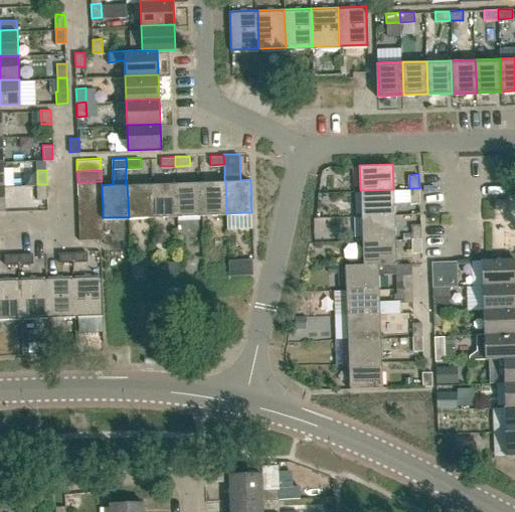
[(202,214),(226,213),(225,180),(224,180),(200,181),(202,214)]
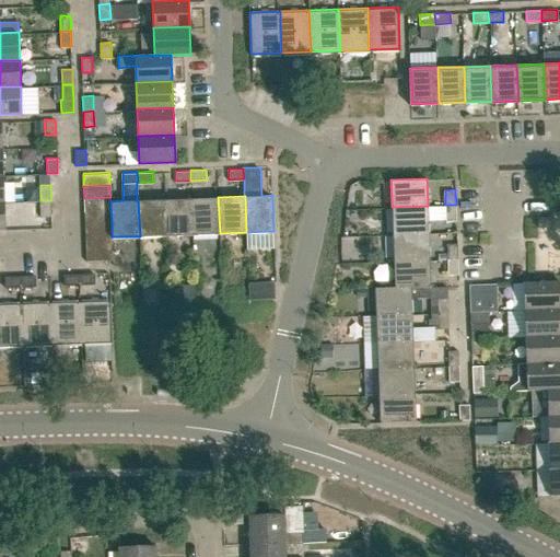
[(111,210),(111,201),(111,197),(84,198),(84,211),(111,210)]
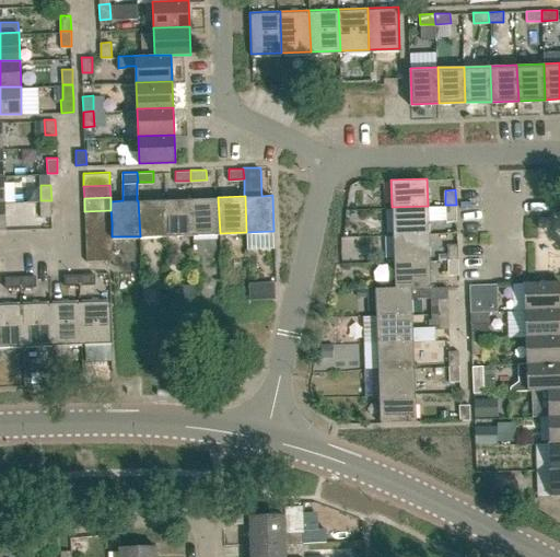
[(193,234),(220,233),(218,197),(191,198),(193,234)]
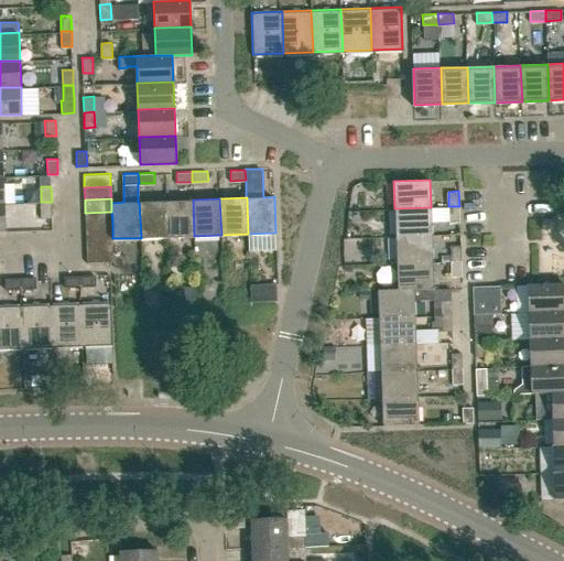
[(167,237),(194,236),(193,200),(166,201),(167,237)]
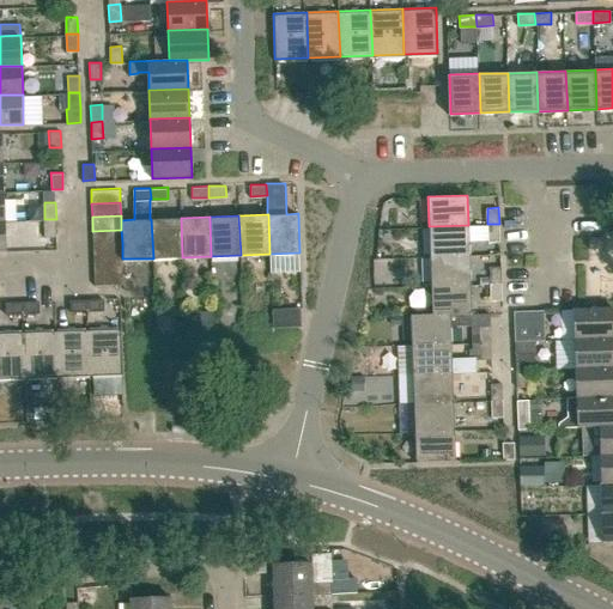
[(153,259),(182,257),(181,218),(151,219),(153,259)]
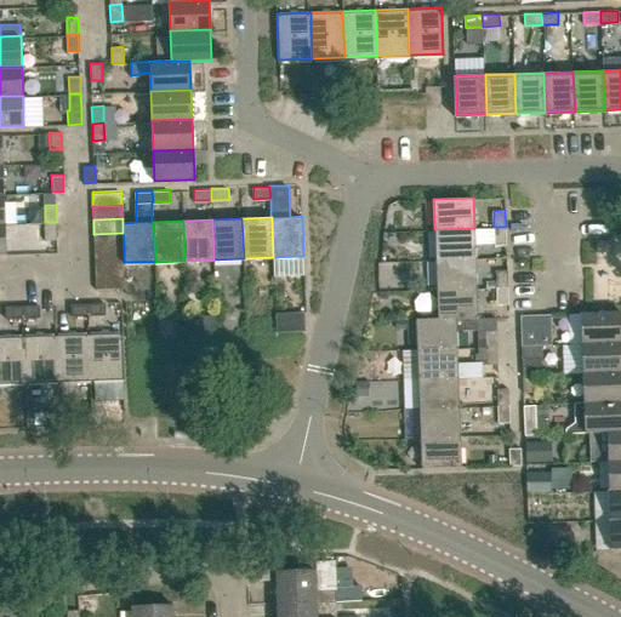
[(57,222),(45,222),(46,239),(58,239),(57,222)]
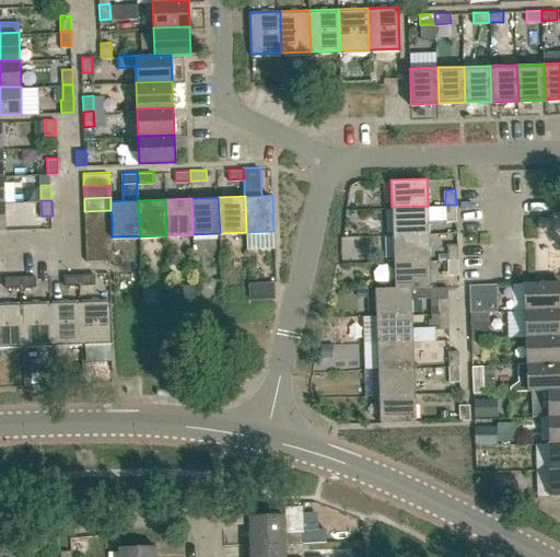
[(456,205),(445,205),(446,220),(456,220),(456,205)]
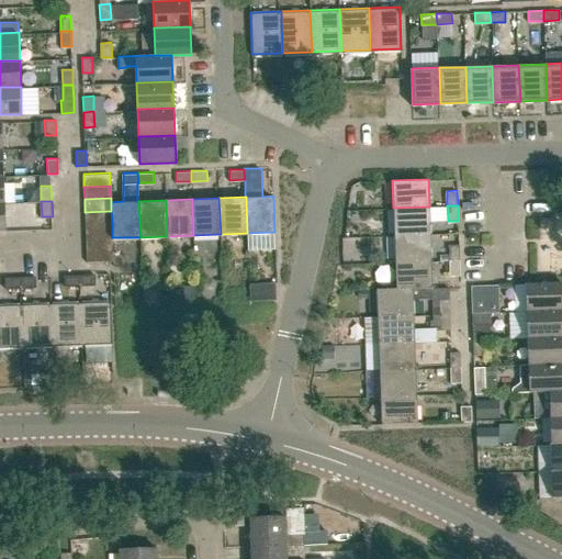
[(394,234),(430,233),(429,207),(393,208),(394,234)]
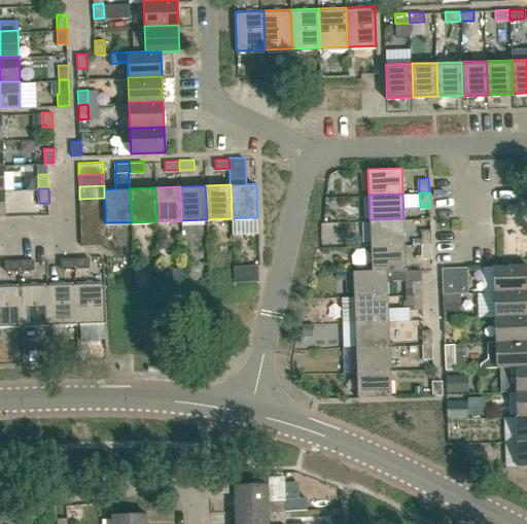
[(80,210),(105,209),(104,198),(79,199),(80,210)]
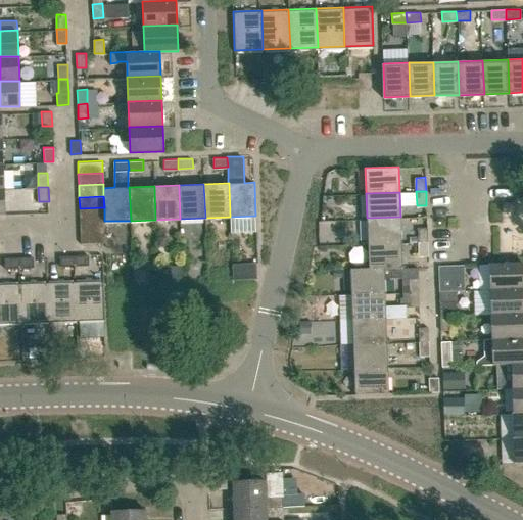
[(80,220),(104,219),(104,207),(80,208),(80,220)]
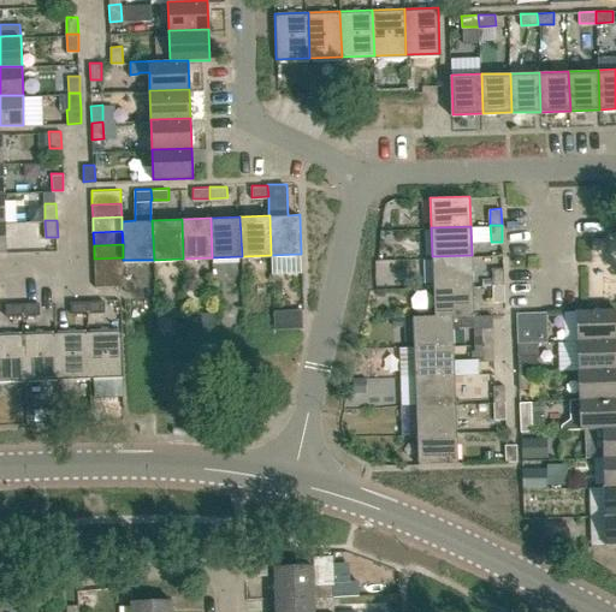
[(433,286),(473,285),(472,255),(432,256),(433,286)]
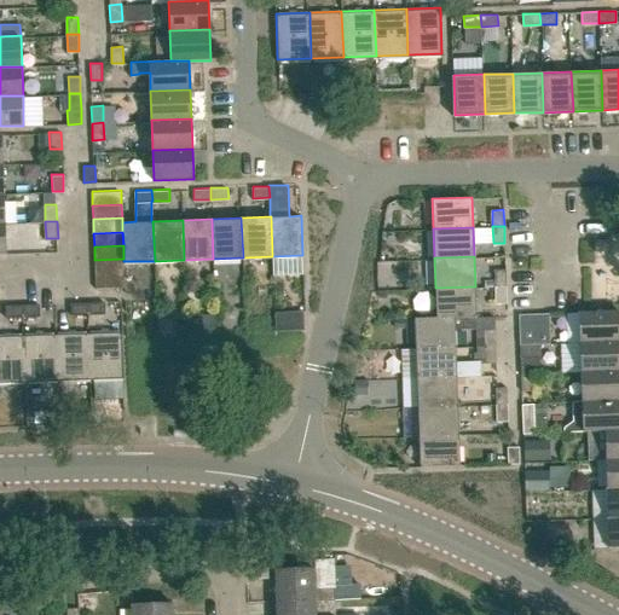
[(123,272),(123,261),(123,259),(94,260),(94,273),(123,272)]
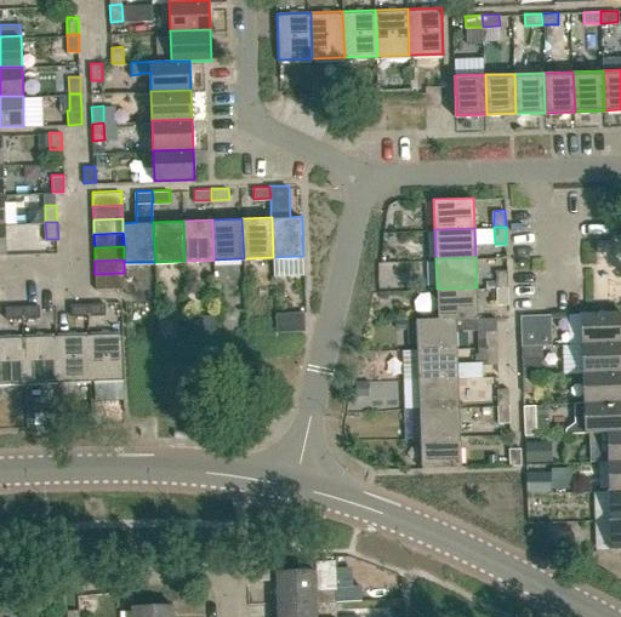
[(496,286),(508,286),(507,269),(496,269),(496,286)]
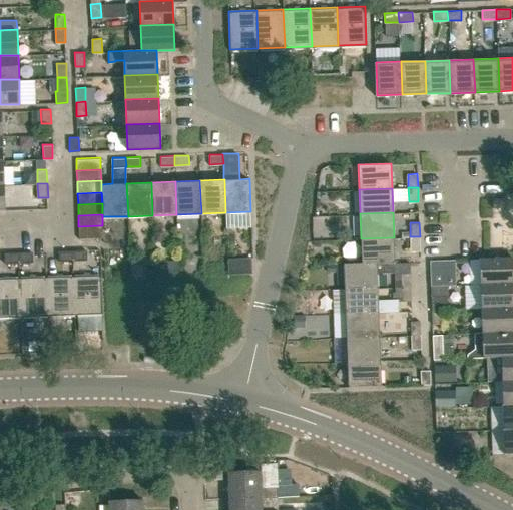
[(102,225),(78,226),(79,238),(103,237),(102,225)]
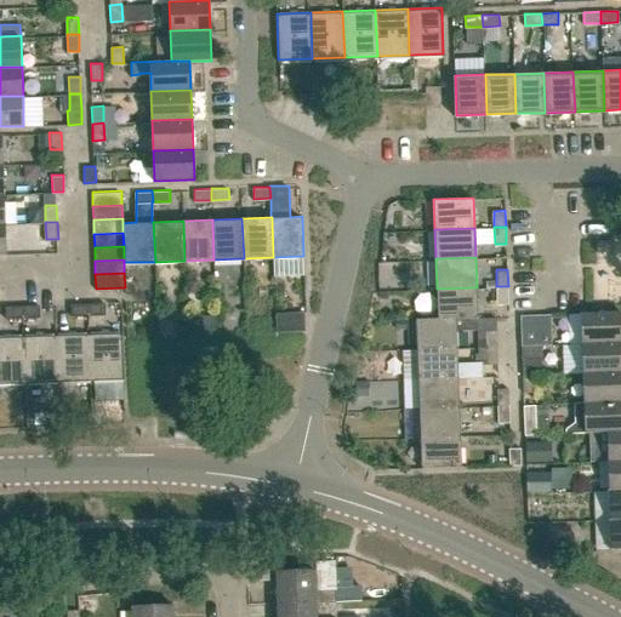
[(508,286),(496,286),(497,303),(508,303),(508,286)]
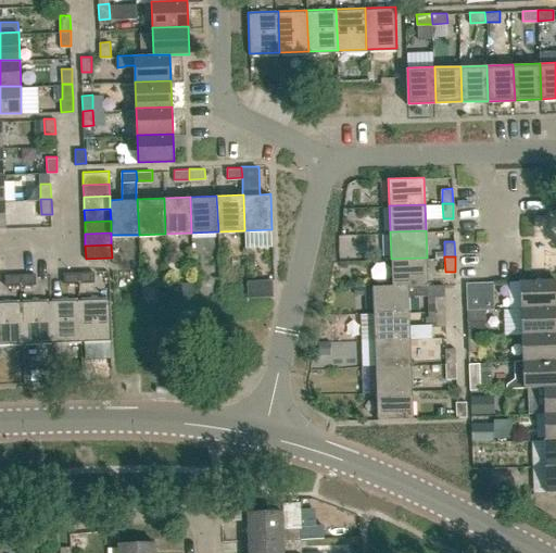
[(408,285),(428,284),(427,258),(391,259),(392,284),(392,285),(408,285)]
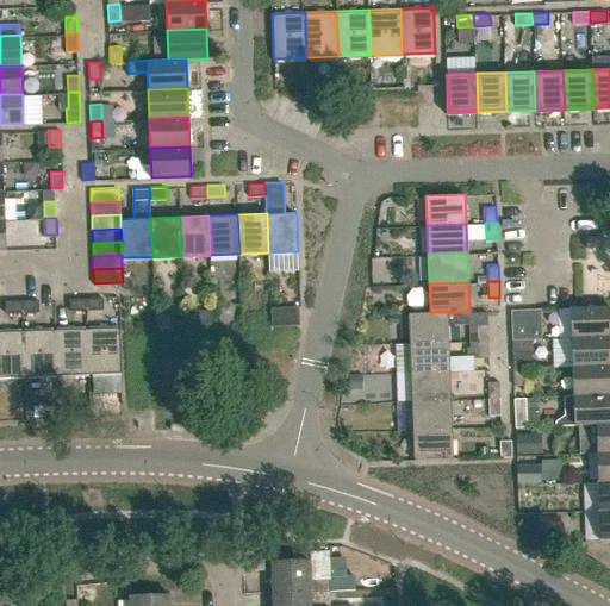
[(70,310),(86,310),(86,297),(69,298),(70,310)]
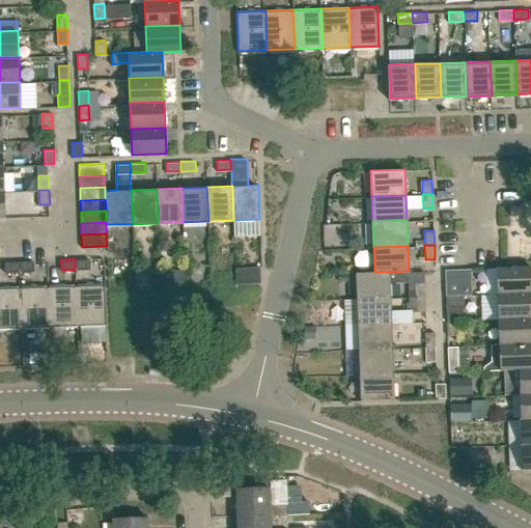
[(75,258),(75,270),(89,269),(89,258),(75,258)]
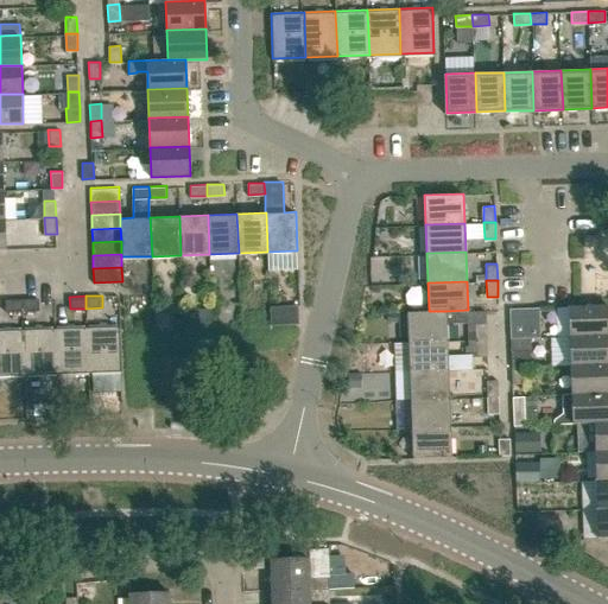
[(21,299),(23,311),(39,310),(38,298),(21,299)]
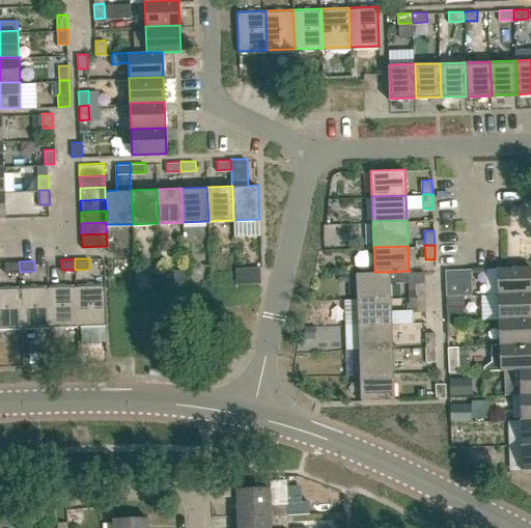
[(5,272),(20,272),(19,261),(4,261),(5,272)]
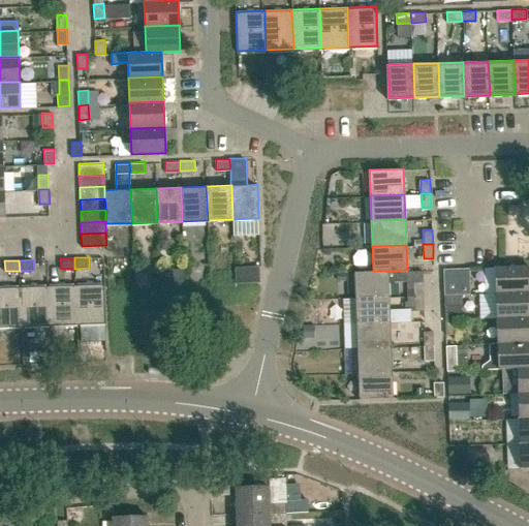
[(236,281),(259,280),(259,265),(236,266),(236,281)]
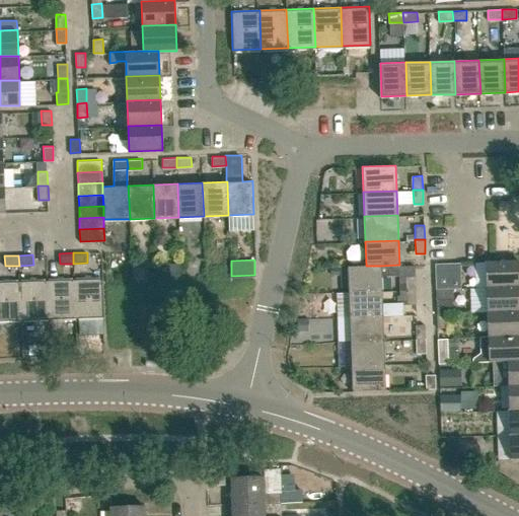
[(486,286),(518,285),(518,277),(518,260),(486,262),(486,286)]
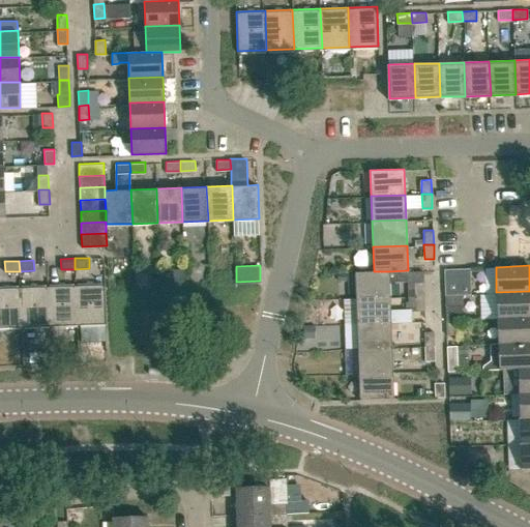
[(445,294),(471,293),(470,267),(444,268),(445,294)]
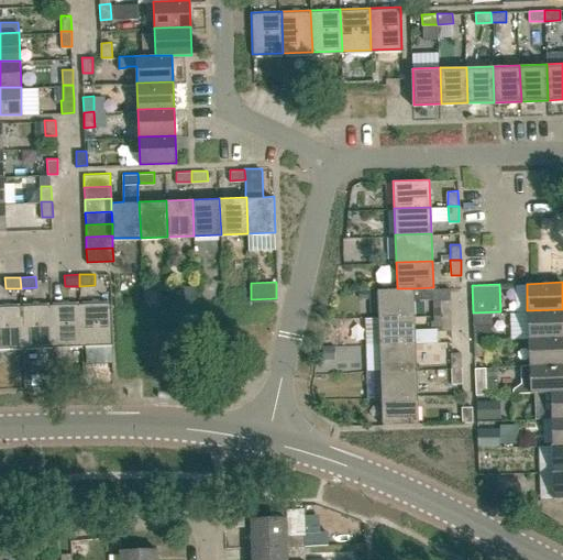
[(378,316),(415,315),(414,298),(432,297),(433,287),(414,288),(397,288),(397,287),(377,288),(378,316)]
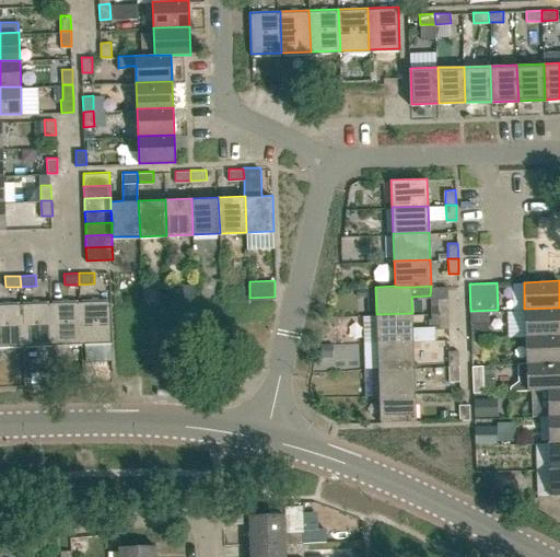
[(438,313),(448,312),(447,297),(436,298),(438,312),(438,313)]
